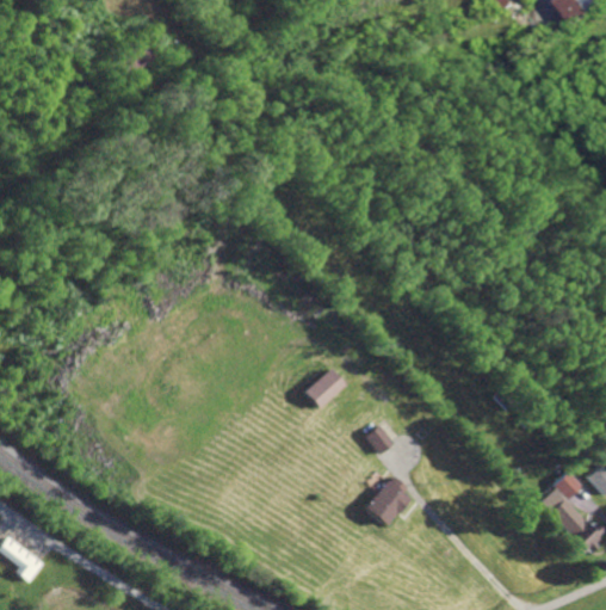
[(514,0),(519,5),(512,11),(505,4),(501,0),(514,0)]
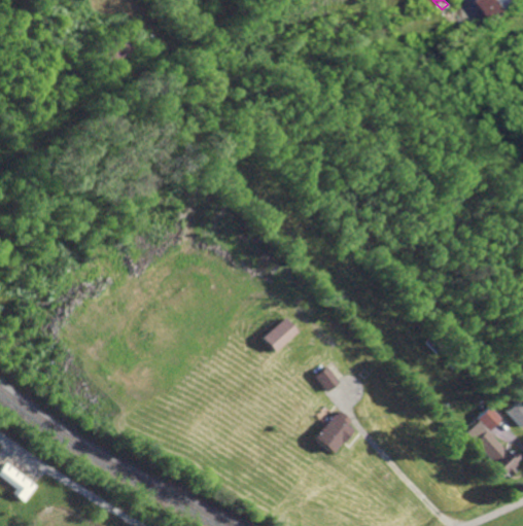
[(504,24),(504,23),(489,1),(490,0),(511,0),(519,11),(520,12),(504,24)]
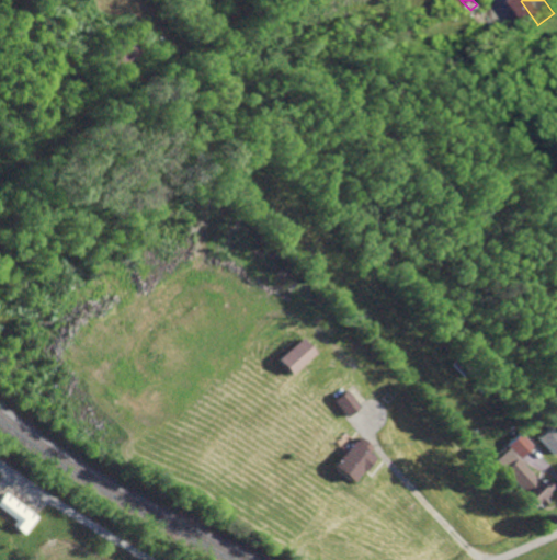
[(294,375),(280,360),(304,336),(318,353),(294,375)]
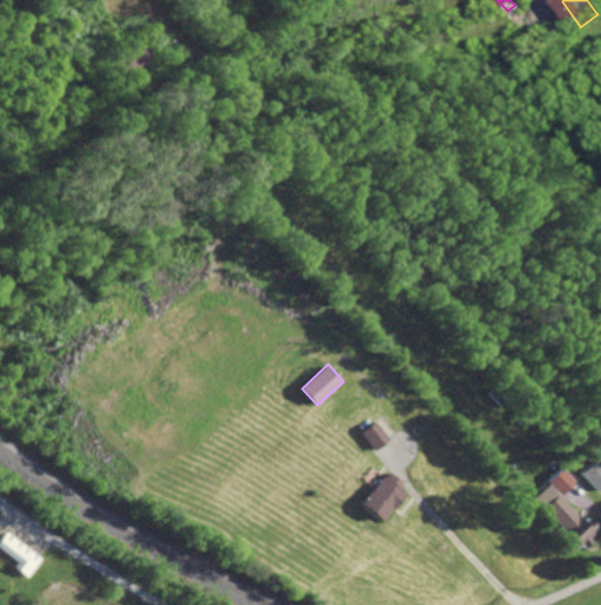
[(379,450),(377,449),(369,441),(362,432),(375,420),(375,422),(391,437),(391,438),(379,450)]
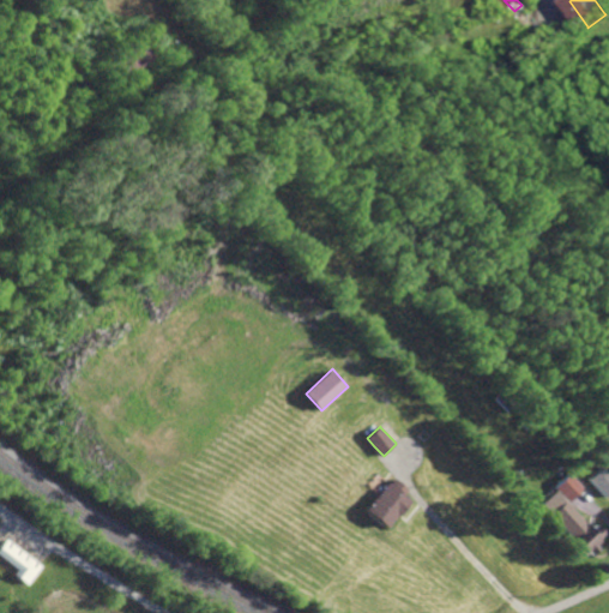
[(608,494),(594,479),(608,466),(608,494)]
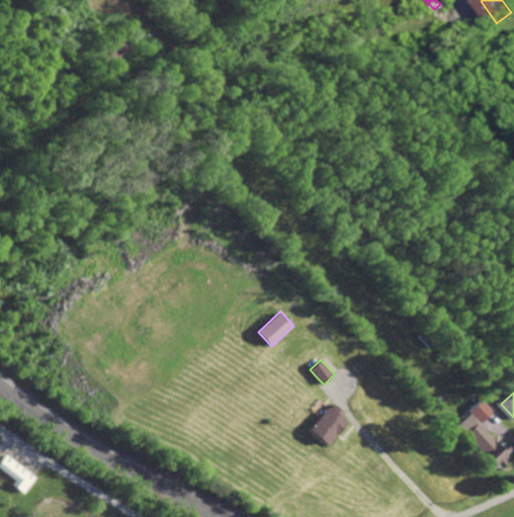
[(488,424),(478,413),(479,412),(480,411),(488,404),(489,403),(498,414),(498,415),(488,424)]
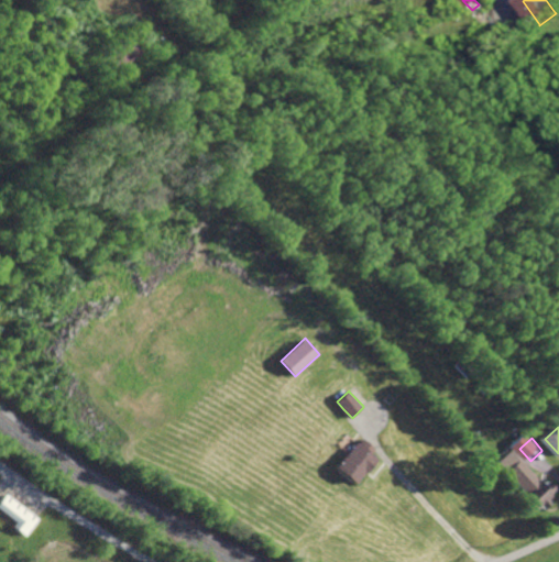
[(372,443),(377,449),(373,453),(381,459),(370,471),(369,472),(368,474),(366,474),(357,484),(337,466),(350,453),(359,442),(361,443),(365,439),(372,443)]
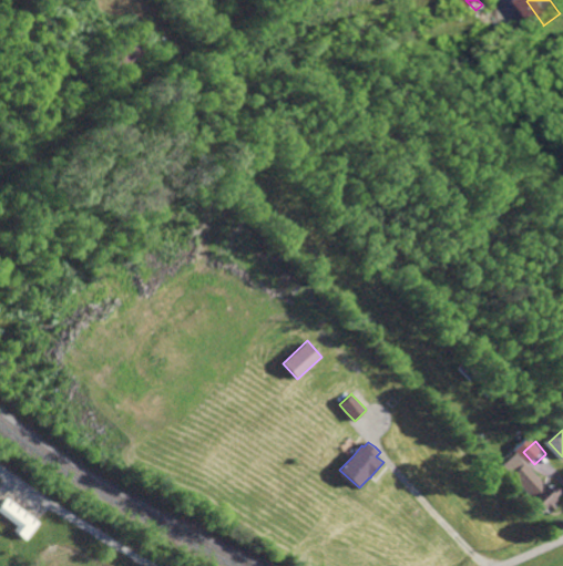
[(552,489),(556,484),(562,492),(562,494),(559,497),(560,498),(555,503),(559,506),(555,510),(553,512),(552,513),(548,508),(543,513),(528,496),(544,481),(552,489)]
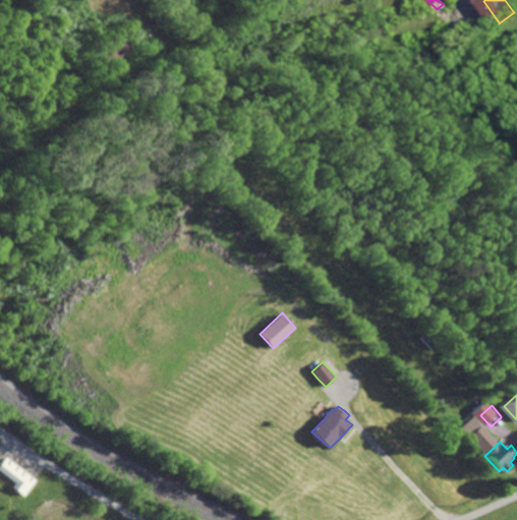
[(0,467),(0,470),(18,482),(14,488),(26,497),(38,478),(6,458),(0,467)]
